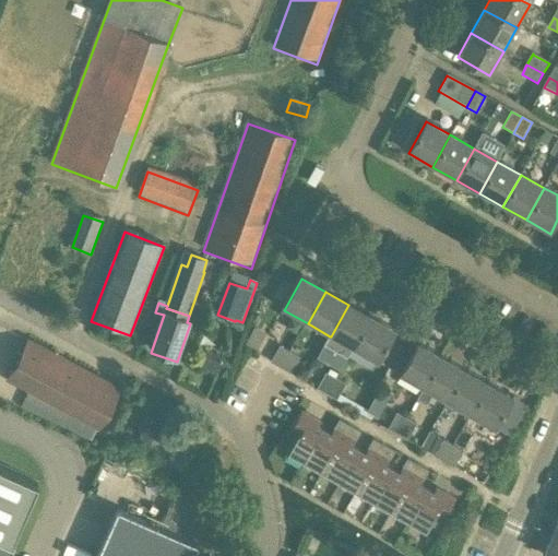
[(354,350),(371,318),(348,305),(331,336),(330,336),(324,345),(348,358),(353,350),(354,350)]
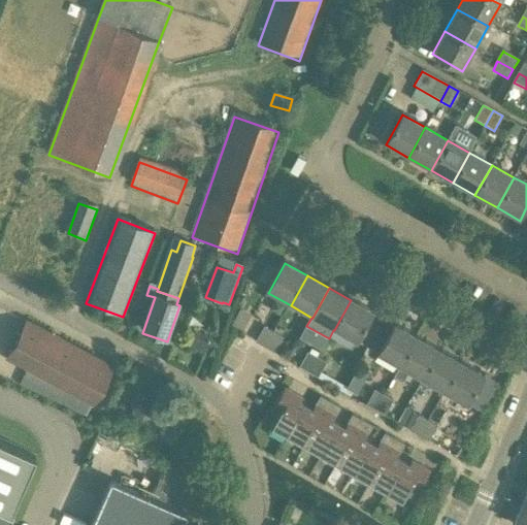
[(357,343),(373,314),(351,300),(334,330),(357,343)]
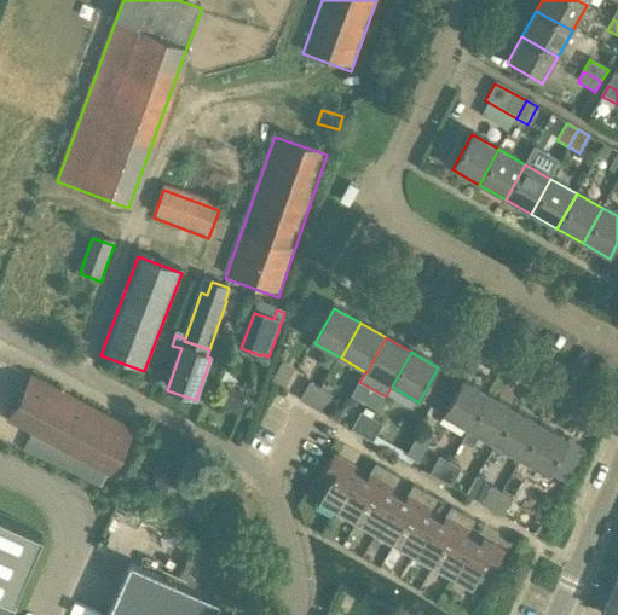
[(111,475),(134,433),(32,378),(9,421),(78,457),(70,471),(102,488),(109,474),(111,475)]
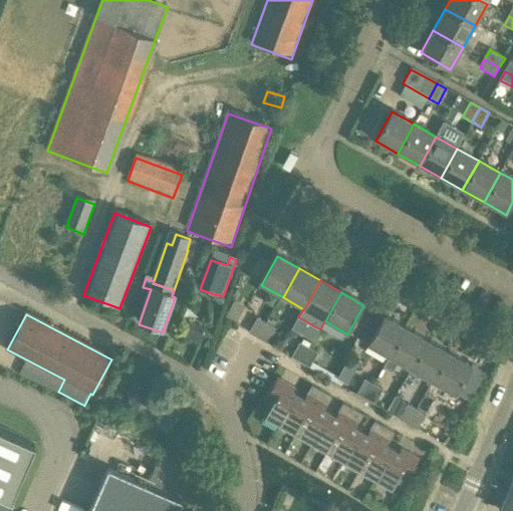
[(390,358),(407,329),(385,317),(367,345),(390,358)]
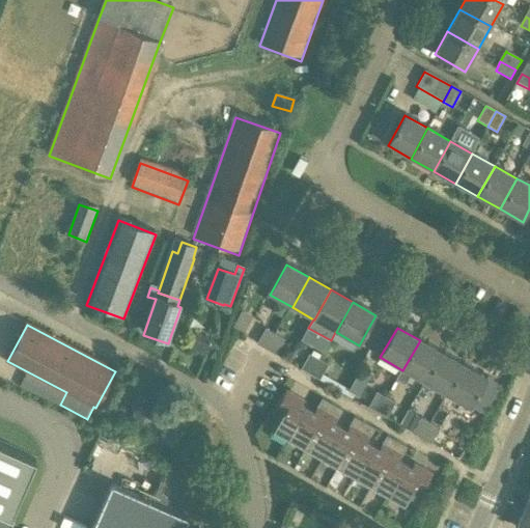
[(267,351),(276,336),(266,331),(257,345),(267,351)]
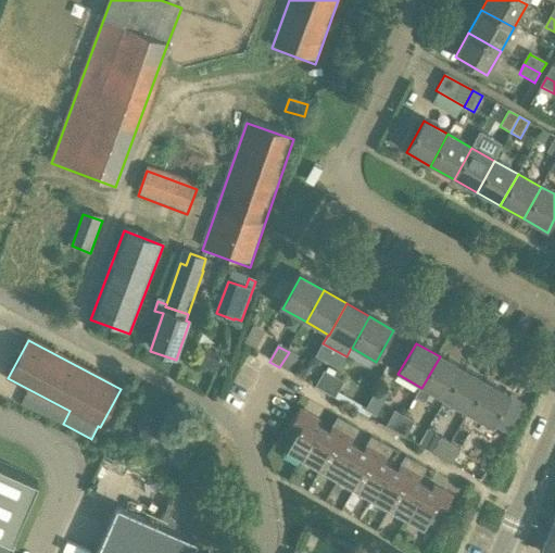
[(201,365),(217,372),(223,356),(206,351),(201,365)]
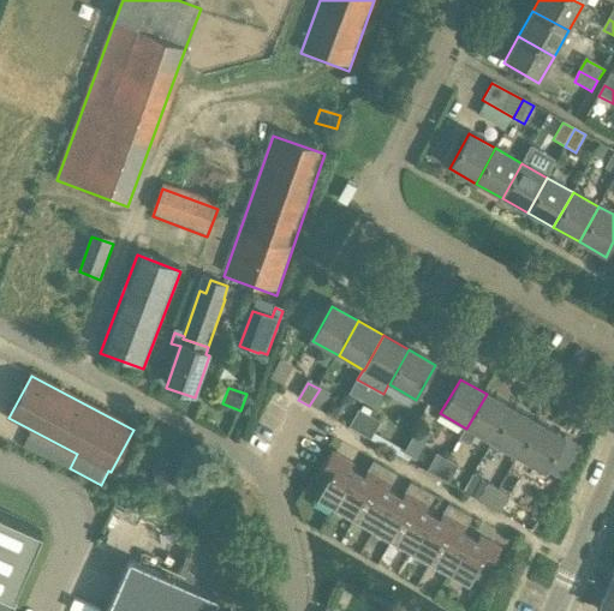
[(331,395),(320,389),(309,406),(320,412),(331,395)]
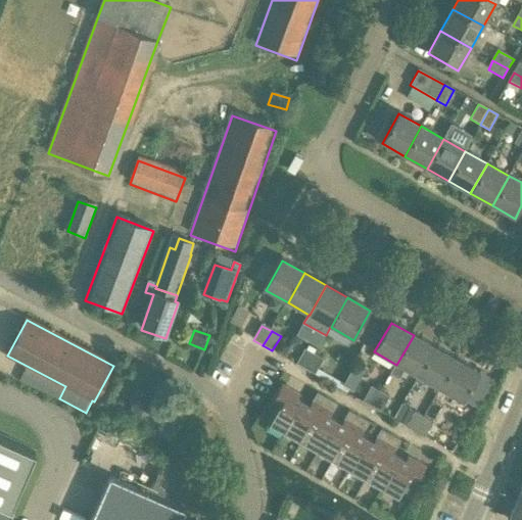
[(419,377),(436,348),(414,335),(396,365),(390,374),(394,376),(400,379),(406,370),(419,377)]
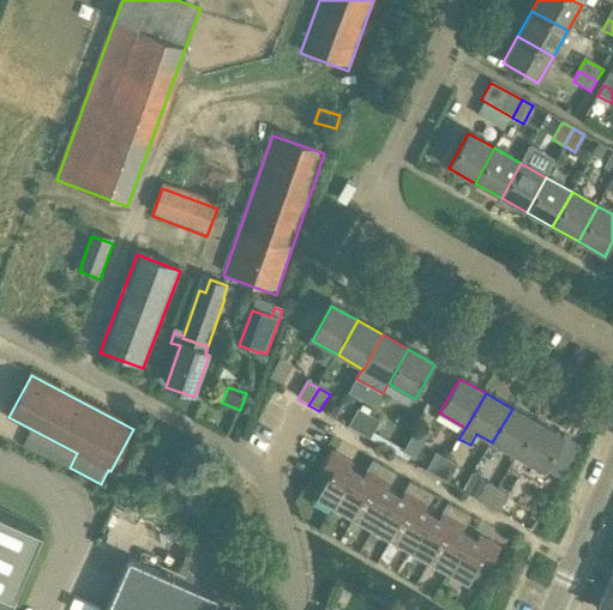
[(517,458),(538,423),(512,409),(492,442),(517,458)]
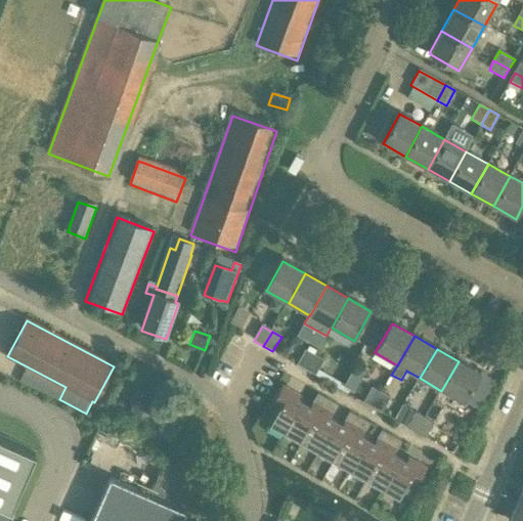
[(307,371),(315,356),(306,351),(298,365),(307,371)]
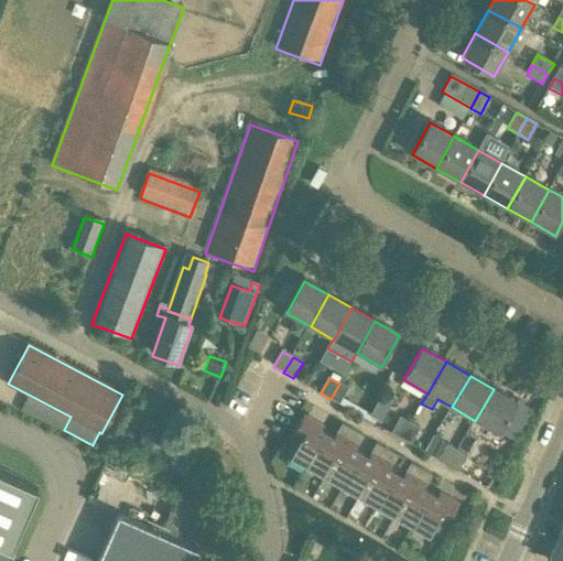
[(339,384),(331,399),(340,405),(349,389),(339,384)]
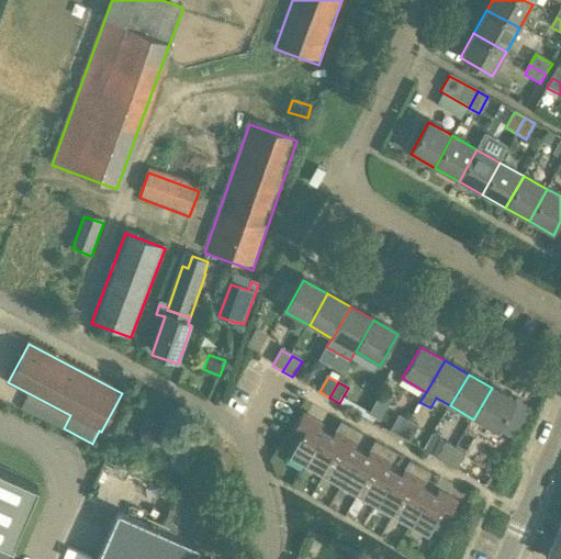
[(498,433),(516,402),(492,388),(473,420),(498,433)]
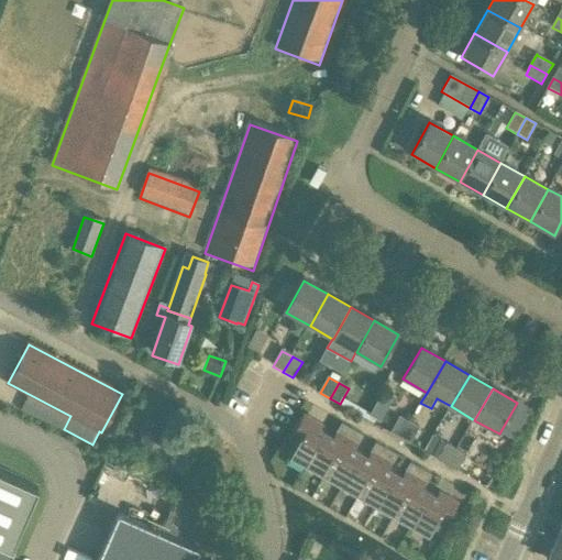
[(371,414),(370,415),(377,419),(382,421),(395,399),(383,393),(371,414)]
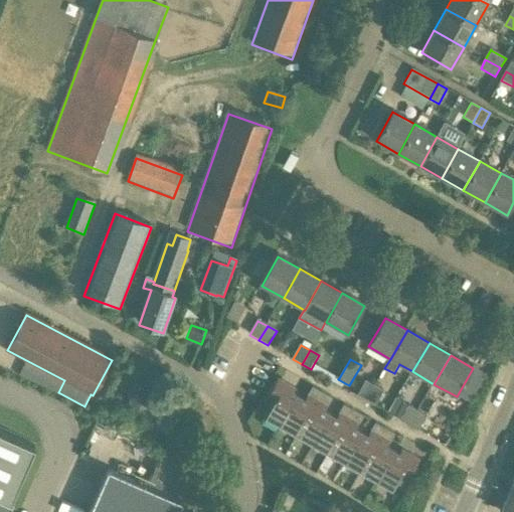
[(282,429),(299,399),(293,396),(295,390),(278,381),(268,398),(275,402),(265,419),(282,429)]
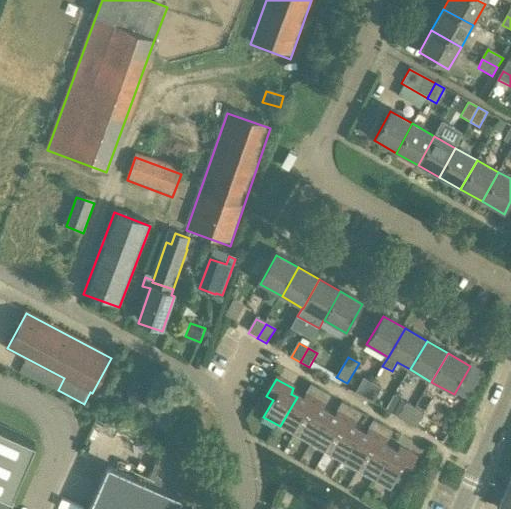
[(365,399),(373,385),(363,380),(356,394),(365,399)]
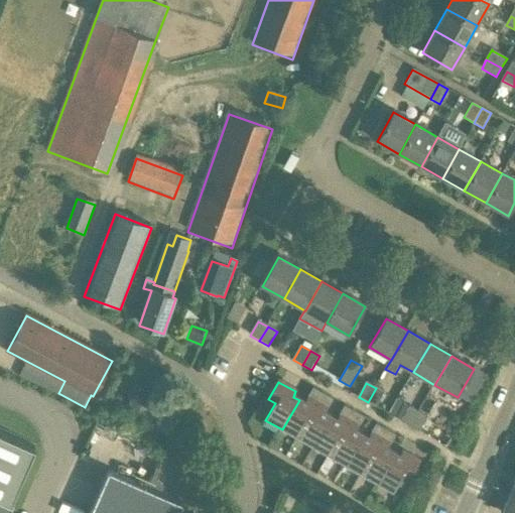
[(377,407),(385,392),(376,388),(368,402),(377,407)]
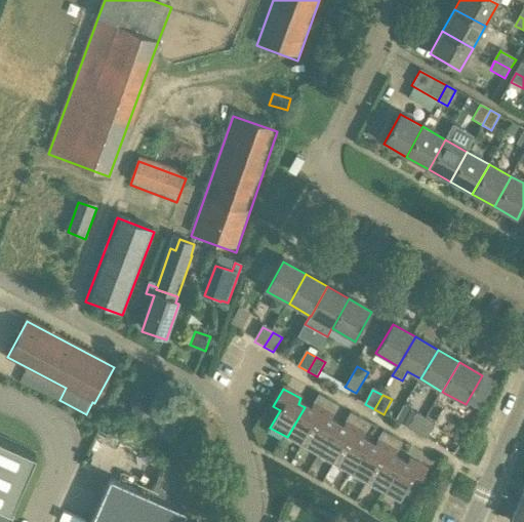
[(304,446),(328,402),(319,397),(311,411),(305,407),(287,437),(304,446)]
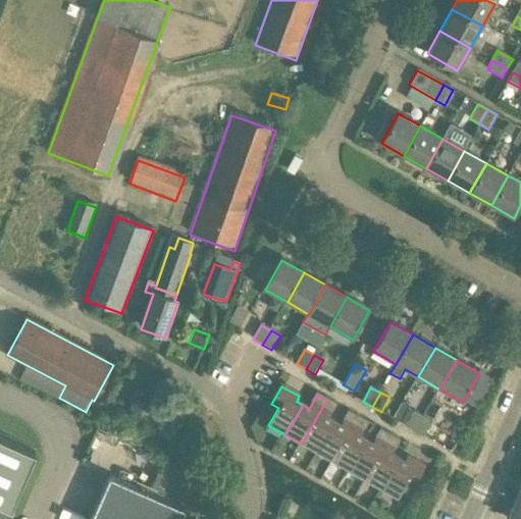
[(317,453),(334,422),(328,419),(336,406),(326,400),(302,444),(317,453)]
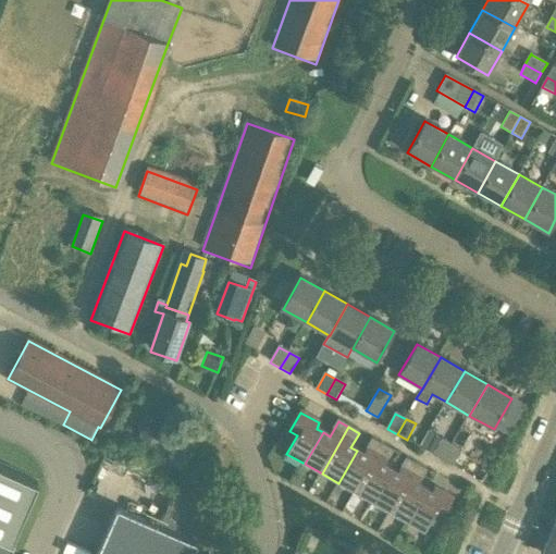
[(420,445),(432,452),(441,435),(429,429),(420,445)]
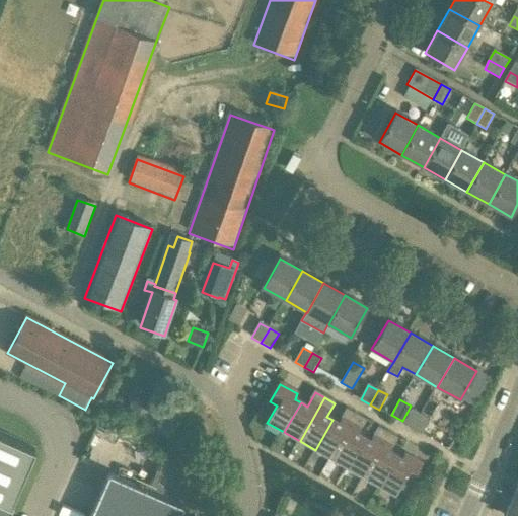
[(414,429),(422,415),(412,410),(404,423),(414,429)]
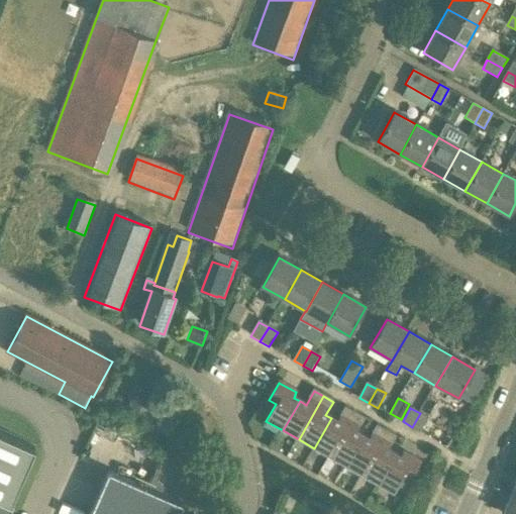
[(330,457),(354,414),(345,409),(337,422),(331,418),(314,448),(330,457)]
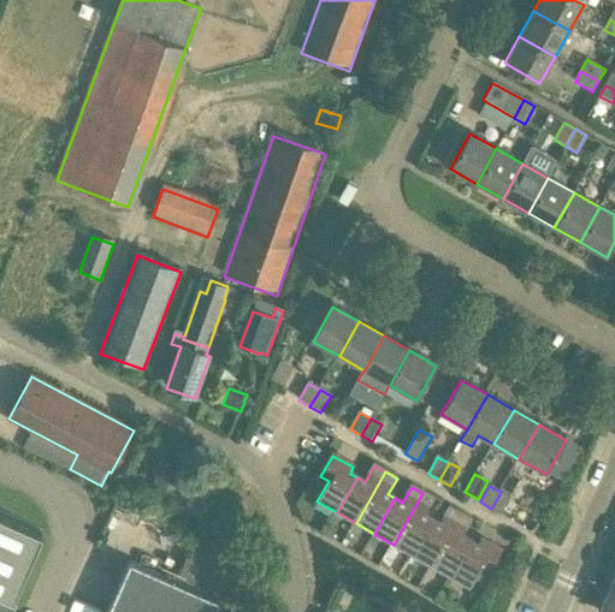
[(502,515),(510,498),(501,492),(491,509),(502,515)]
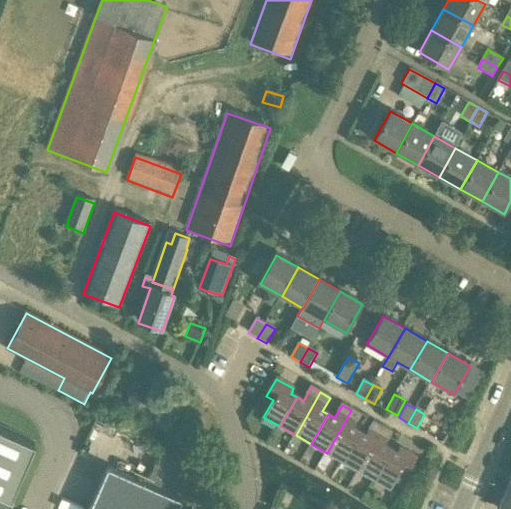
[(343,462),(359,433),(354,429),(362,416),(351,410),(327,453),(343,462)]
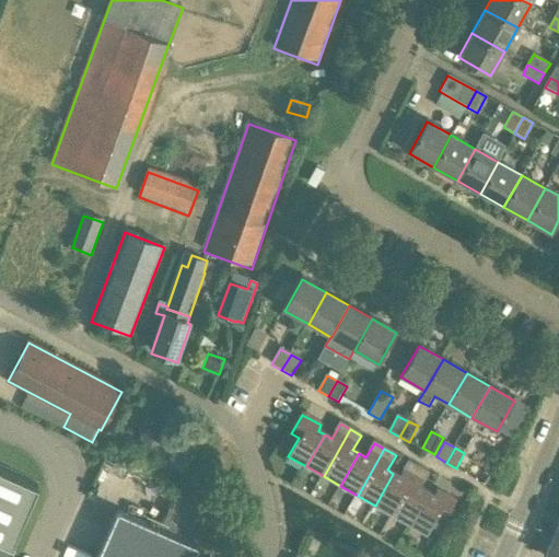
[(392,515),(419,468),(408,463),(400,477),(393,474),(375,506),(392,515)]
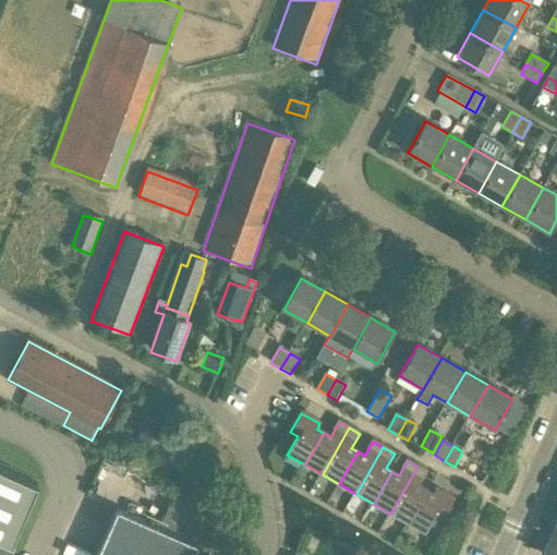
[(10,554),(15,543),(12,541),(38,482),(0,465),(0,554),(10,554)]
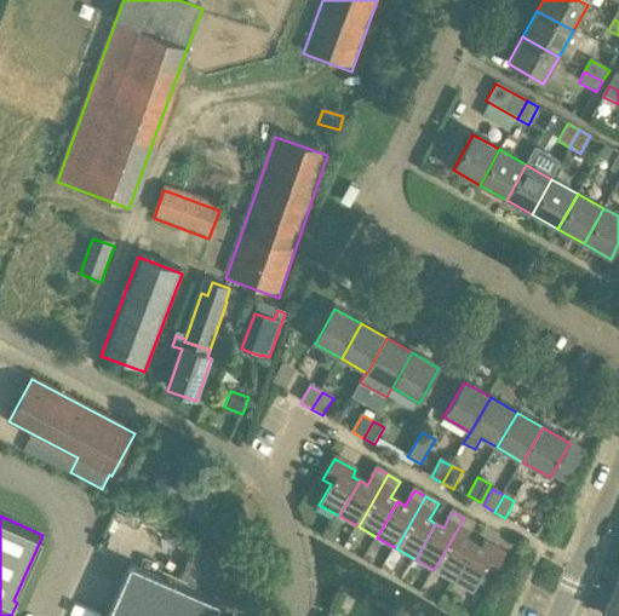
[(453,581),(474,545),(468,541),(476,525),(464,518),(434,570),(453,581)]
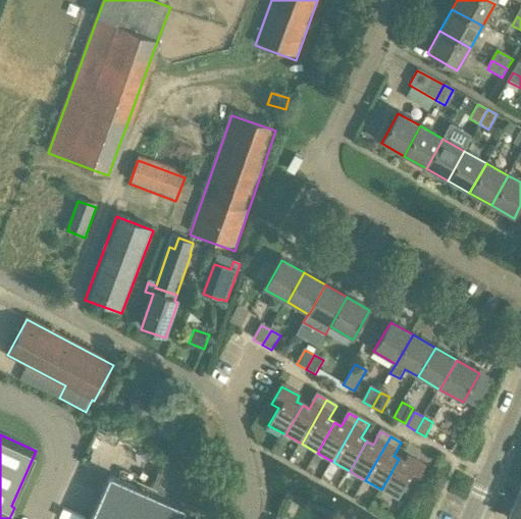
[(426,468),(407,458),(405,462),(399,459),(381,489),(398,499),(408,481),(416,485),(426,468)]
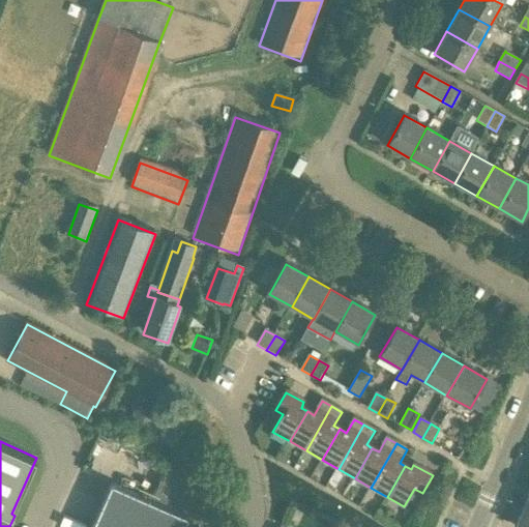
[(183,526),(188,517),(112,482),(91,526),(183,526)]
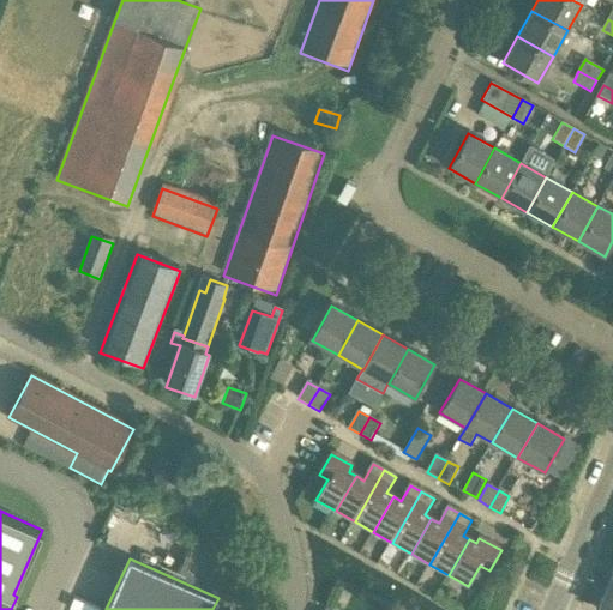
[(612,609),(612,586),(610,585),(599,609),(612,609)]
